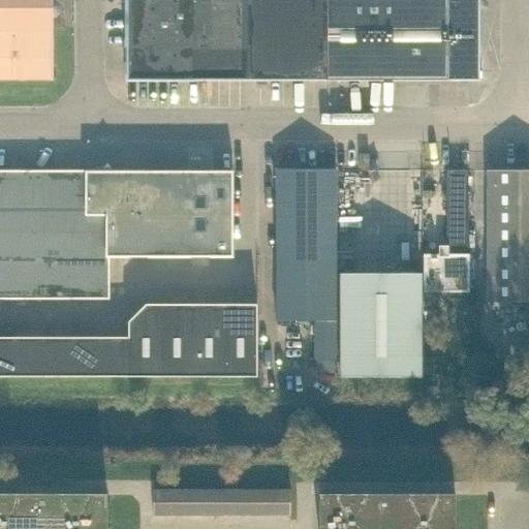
[(0,0),(0,80),(54,81),(54,36),(54,28),(51,18),(51,1),(51,0),(0,0)]
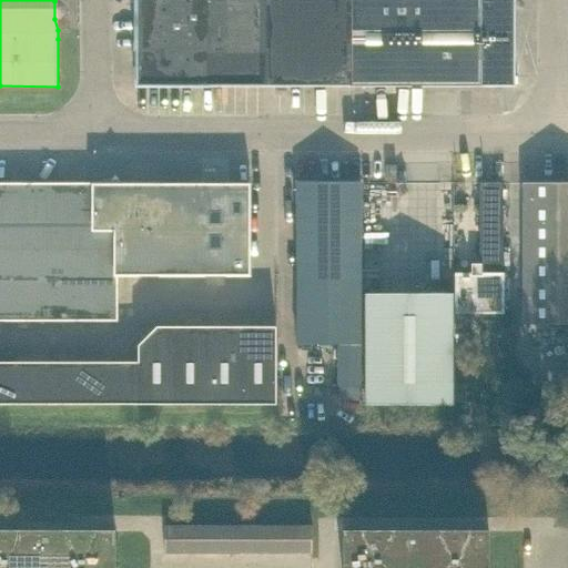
[(137,0),(137,6),(134,6),(132,8),(131,11),(132,13),(134,16),(137,17),(137,51),(138,51),(138,85),(514,85),(513,0),(137,0)]
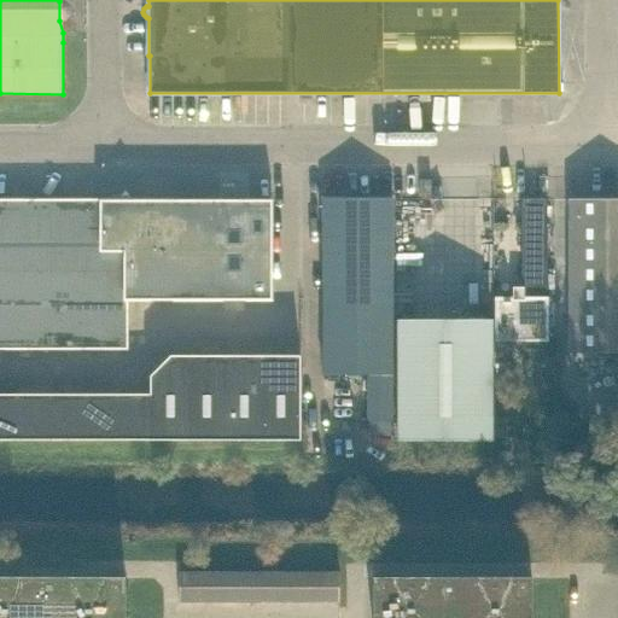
[(617,198),(614,199),(570,199),(570,354),(617,354),(617,198)]
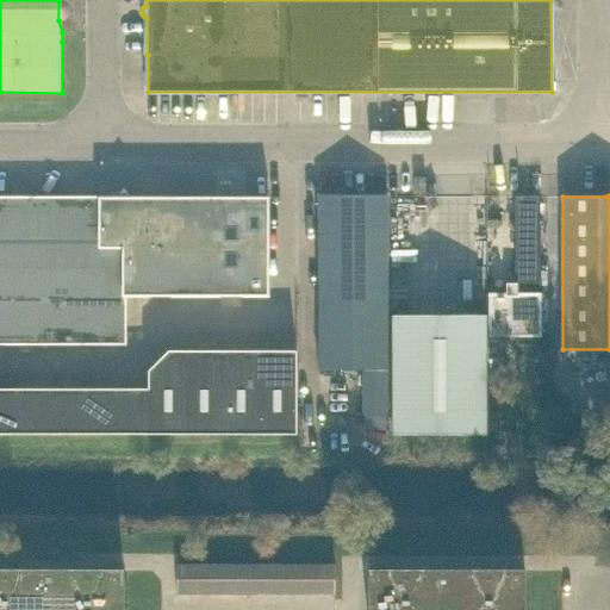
[(388,415),(387,198),(387,197),(319,197),(319,222),(319,371),(365,371),(365,415),(388,415)]
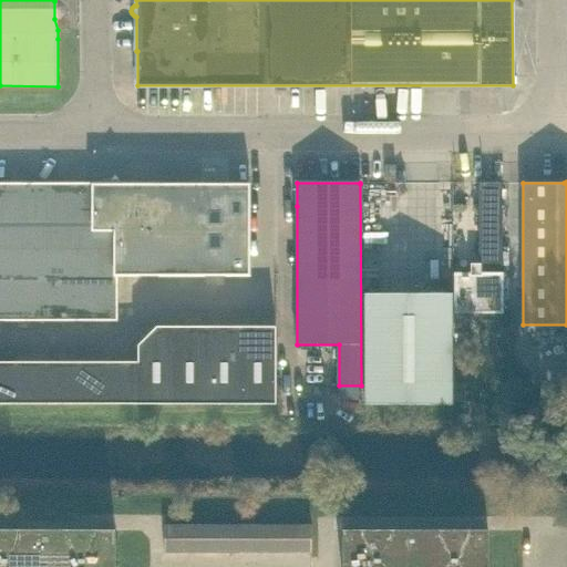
[(501,274),(502,183),(480,183),(480,274),(455,274),(455,312),(502,312),(502,274),(501,274)]
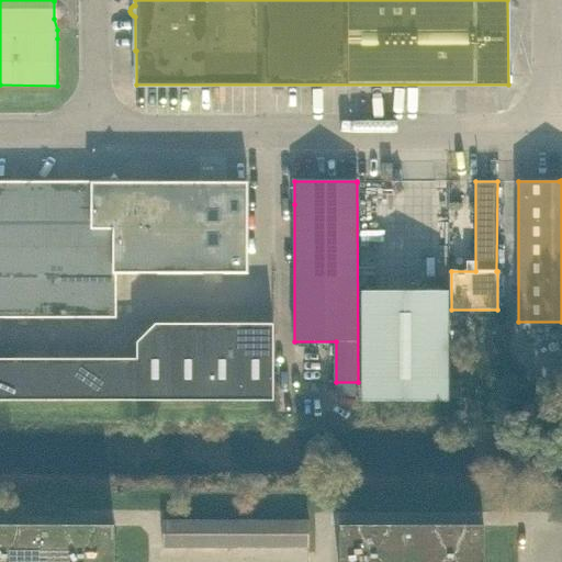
[(0,227),(49,227),(49,183),(0,183),(0,227)]
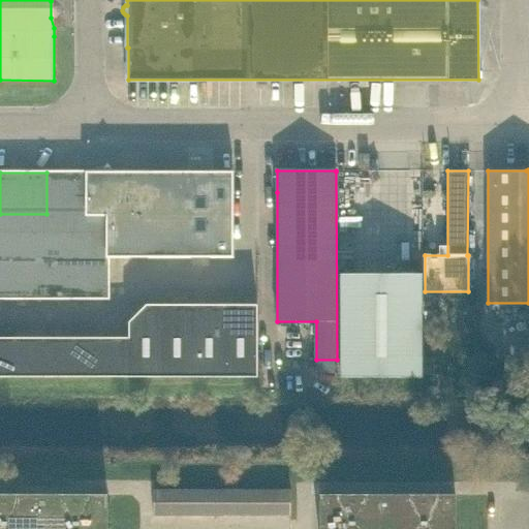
[(47,256),(110,256),(109,173),(47,173),(47,214),(47,256)]
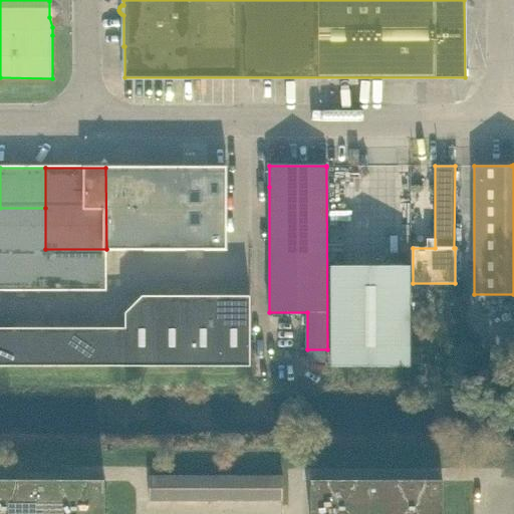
[(106,249),(166,249),(166,168),(105,168),(106,249)]
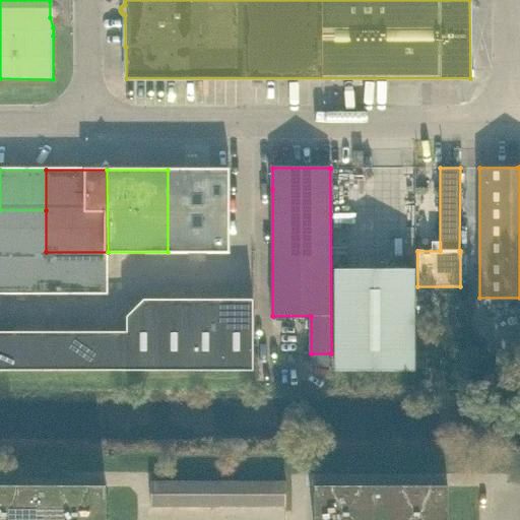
[(168,252),(229,252),(229,170),(168,170),(168,252)]
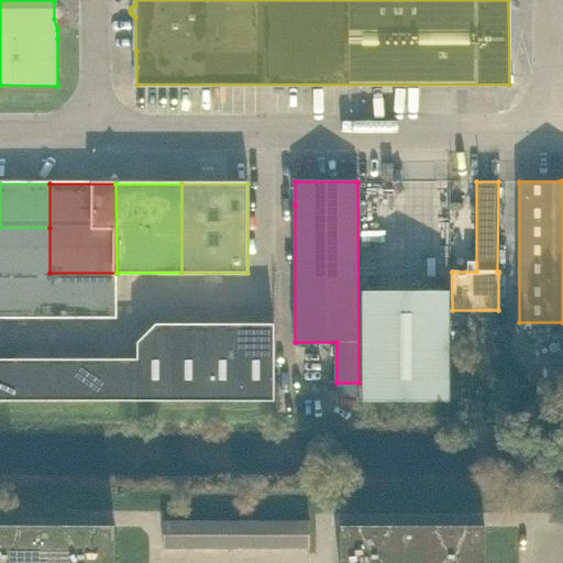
[(0,272),(50,273),(50,228),(0,228),(0,272)]
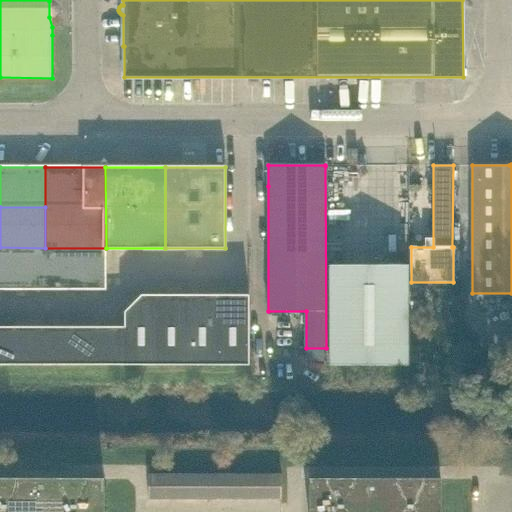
[(0,287),(45,288),(45,248),(0,247),(0,287)]
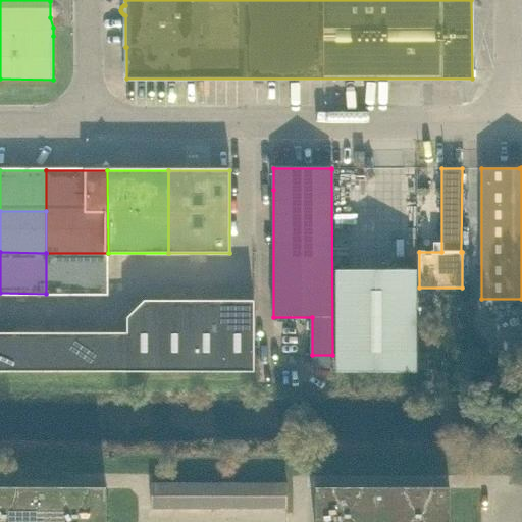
[(108,294),(108,253),(46,253),(46,294),(108,294)]
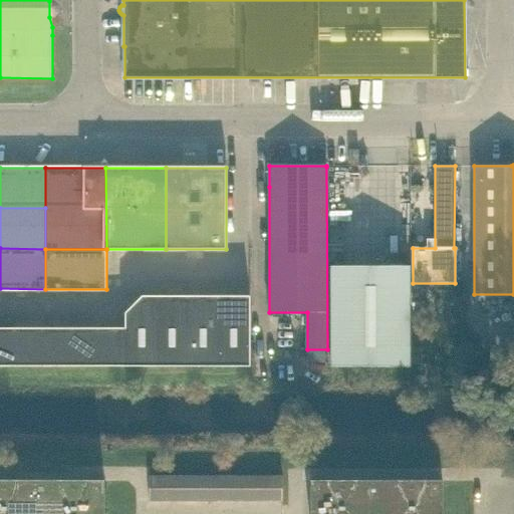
[(411,266),(331,266),(331,367),(411,367),(411,266)]
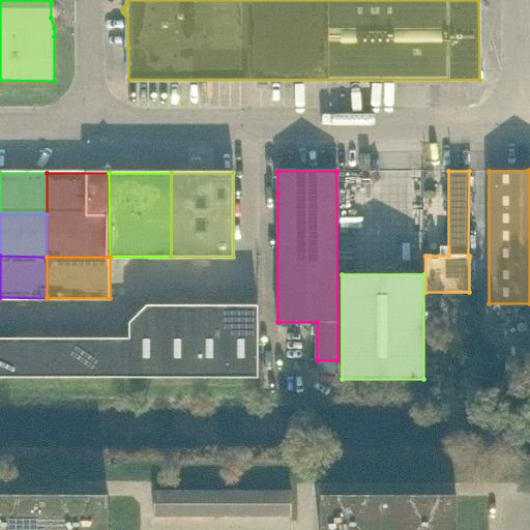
[(0,377),(16,378),(15,339),(0,337),(0,377)]
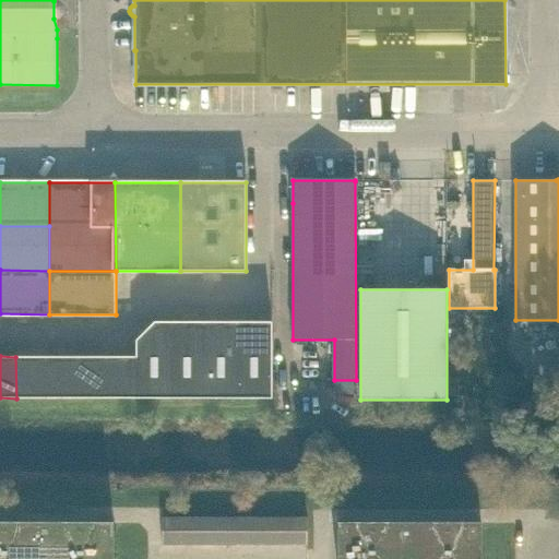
[(47,399),(46,357),(15,357),(16,399),(47,399)]
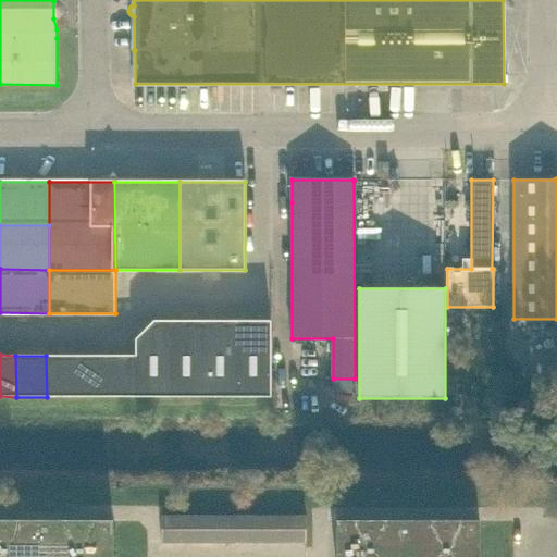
[(76,397),(76,356),(46,356),(47,397),(76,397)]
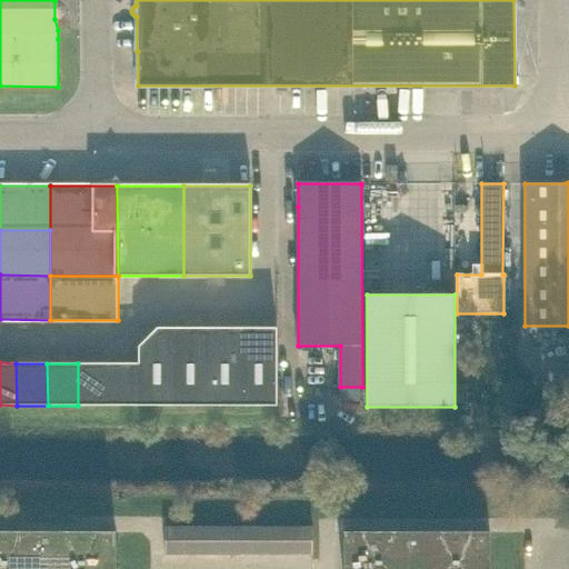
[(110,406),(110,363),(78,363),(78,406),(110,406)]
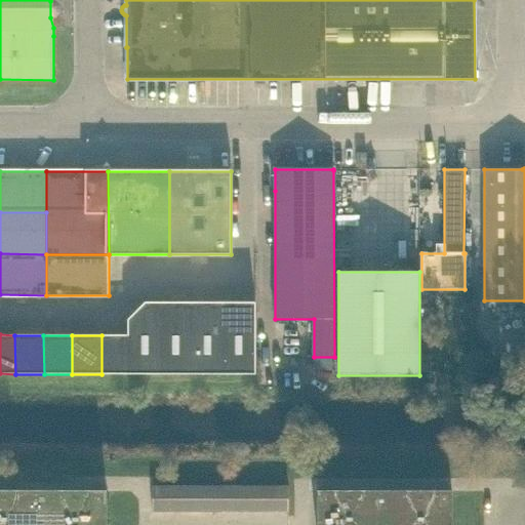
[(102,374),(129,374),(129,335),(102,335),(102,374)]
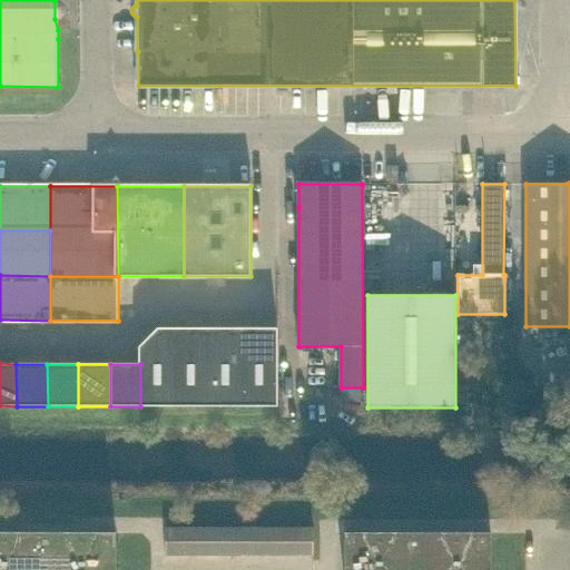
[(179,528),(166,529),(166,556),(179,556),(179,528)]
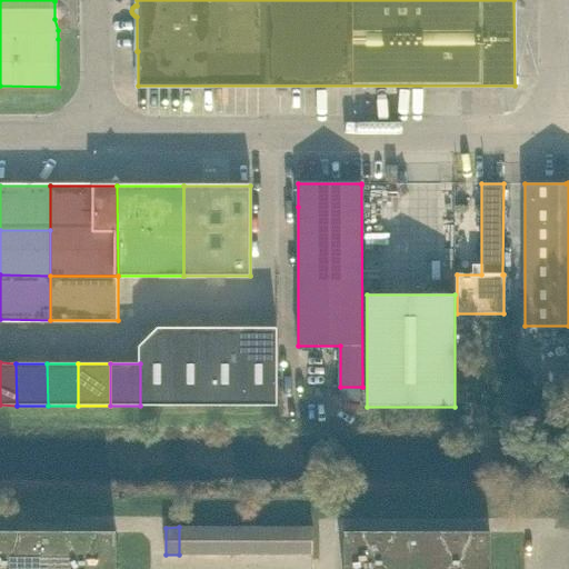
[(192,528),(179,527),(179,555),(192,555),(192,528)]
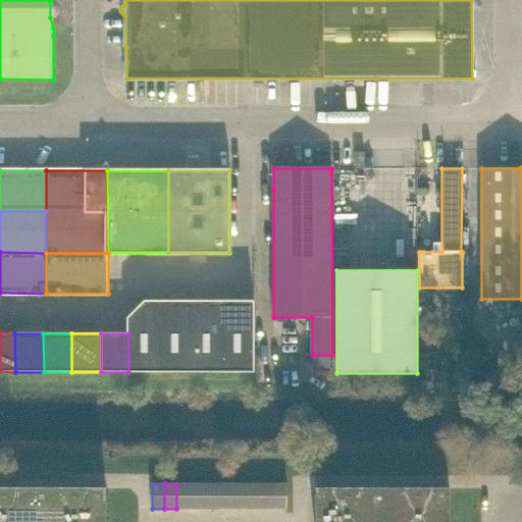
[(189,484),(176,484),(176,509),(189,509),(189,484)]
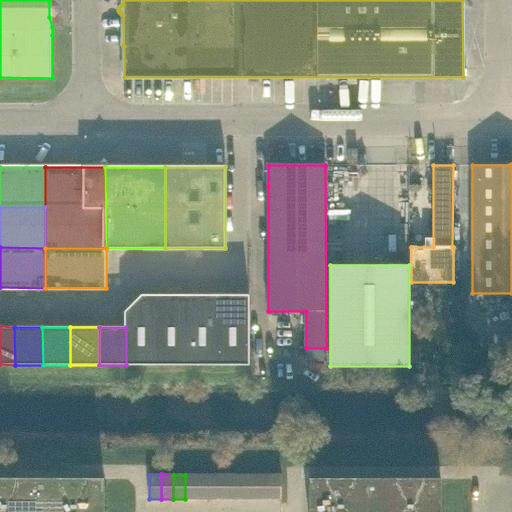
[(197,475),(185,475),(185,499),(197,499),(197,475)]
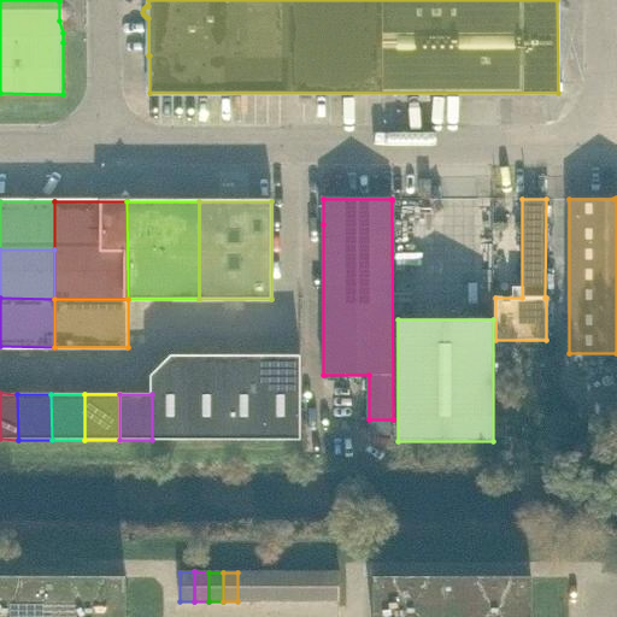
[(252,573),(238,573),(238,601),(252,601),(252,573)]
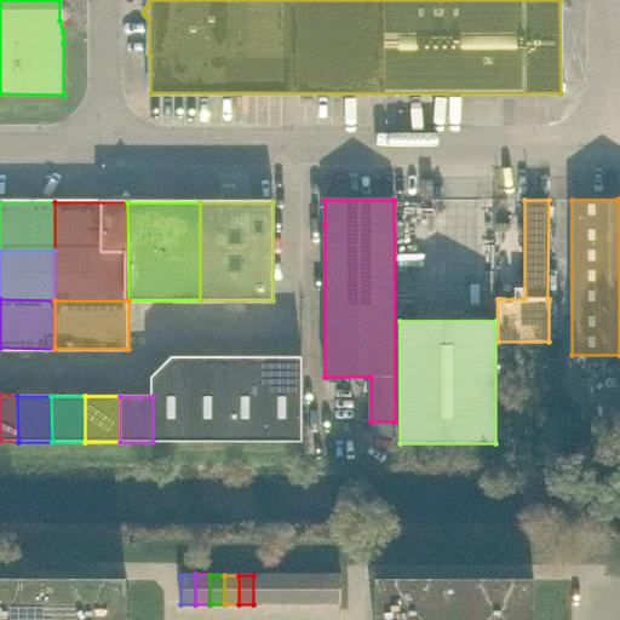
[(268,575),(253,575),(253,604),(268,604),(268,575)]
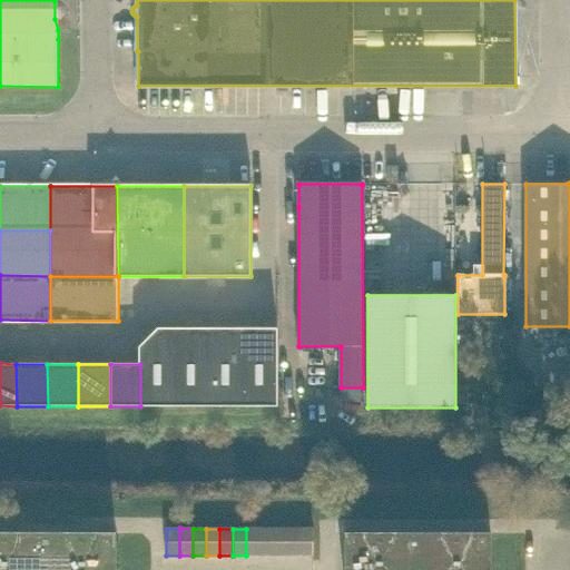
[(259,529),(246,529),(246,556),(259,556),(259,529)]
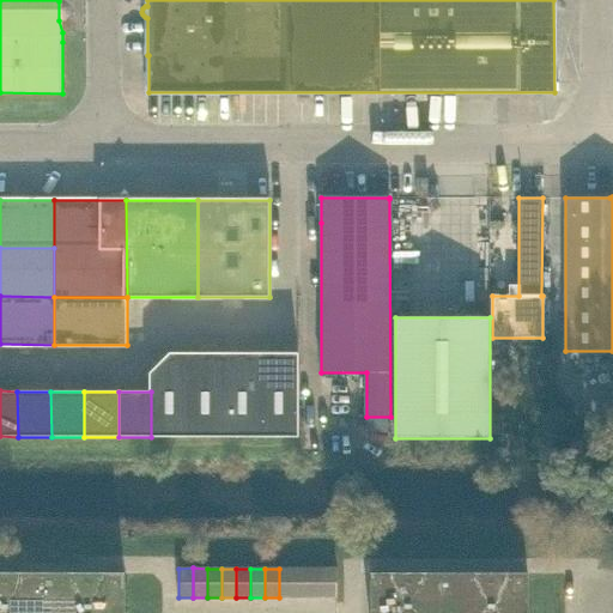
[(293,569),(279,569),(279,598),(293,598),(293,569)]
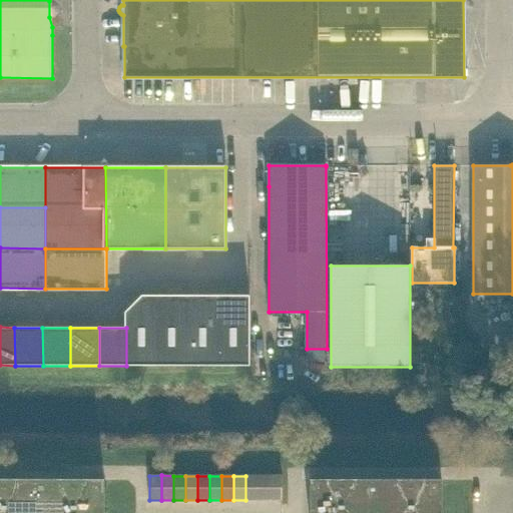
[(258,476),(245,476),(245,500),(258,500),(258,476)]
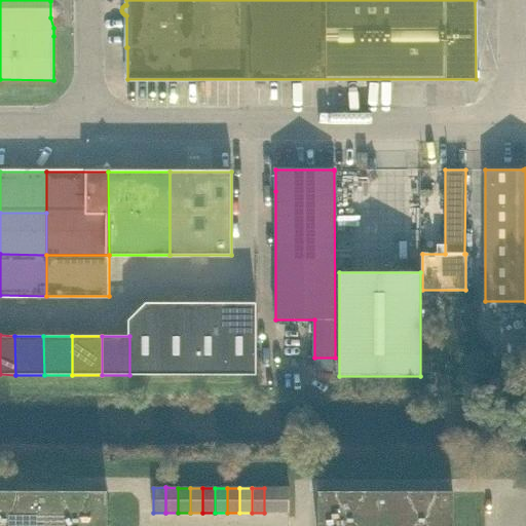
[(276,488),(264,488),(264,513),(276,513),(276,488)]
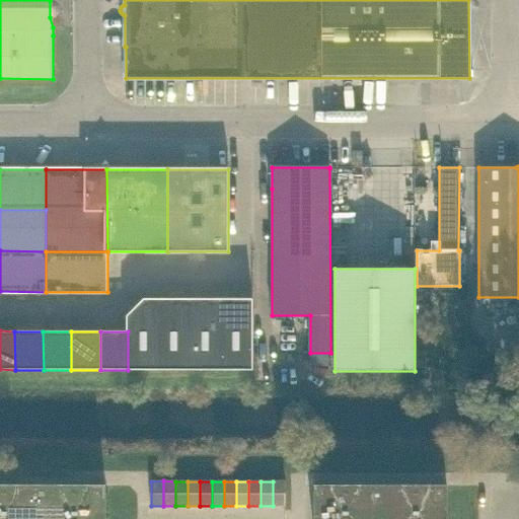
[(286,482),(273,482),(273,506),(286,506),(286,482)]
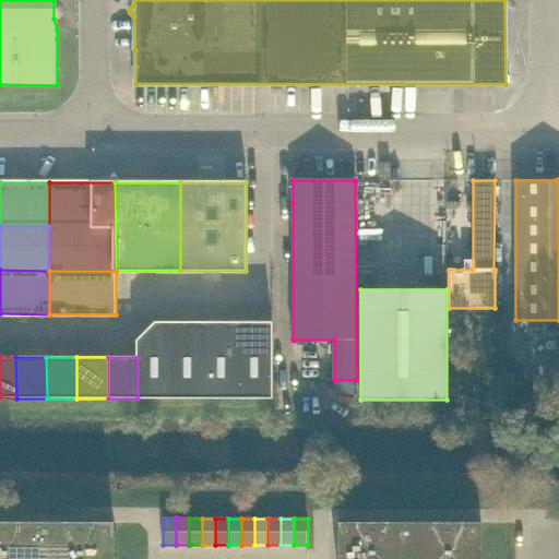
[(111,528),(0,527),(0,558),(114,558),(114,523),(111,523),(111,528)]
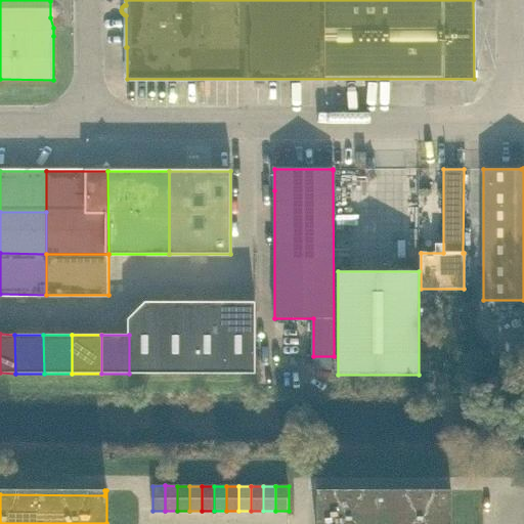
[(449,495),(319,495),(319,490),(317,490),(317,523),(451,523),(451,490),(449,490),(449,495)]
